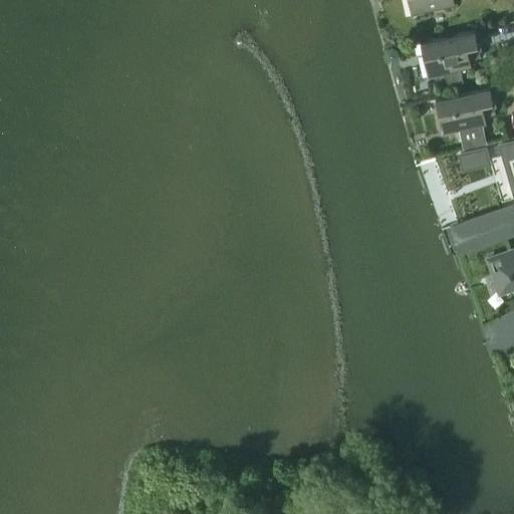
[(408,0),(412,14),(455,5),(454,0),(408,0)]
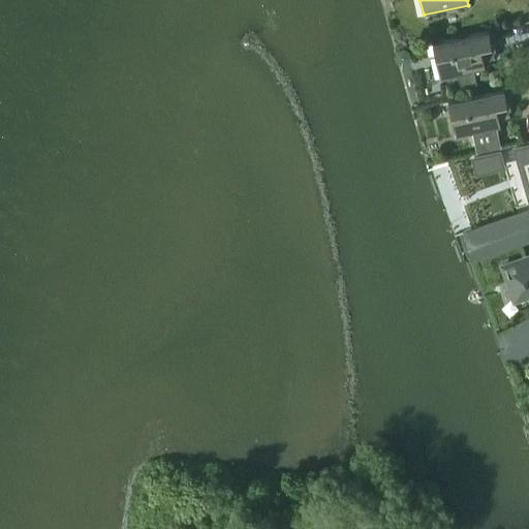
[(459,74),(465,87),(475,81),(475,84),(477,84),(474,71),(486,69),(484,60),(494,58),(489,30),(433,42),(440,79),(459,74)]
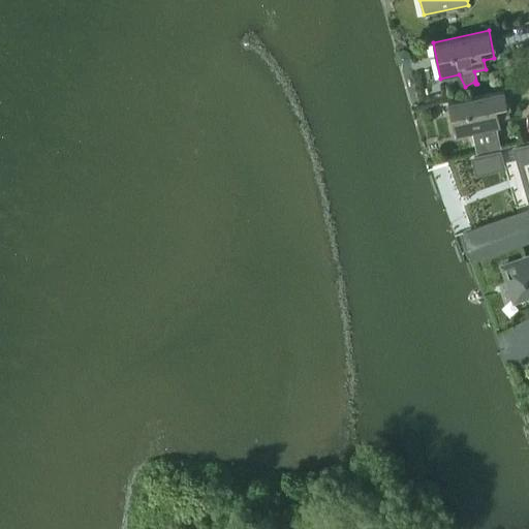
[(448,100),(456,137),(501,127),(499,119),(509,117),(504,89),(448,100)]
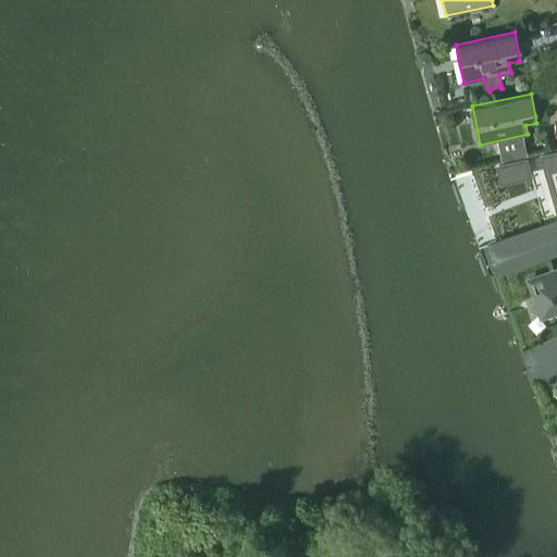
[(502,181),(528,175),(524,160),(498,166),(502,181)]
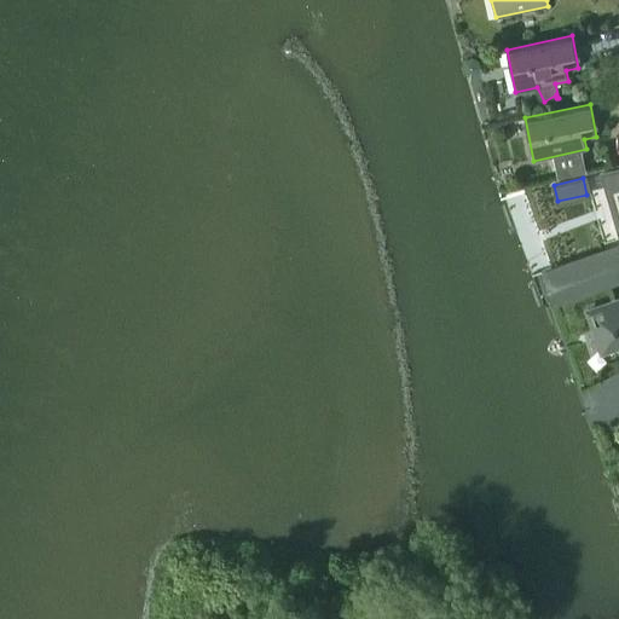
[(618,244),(542,272),(553,304),(618,281),(618,244)]
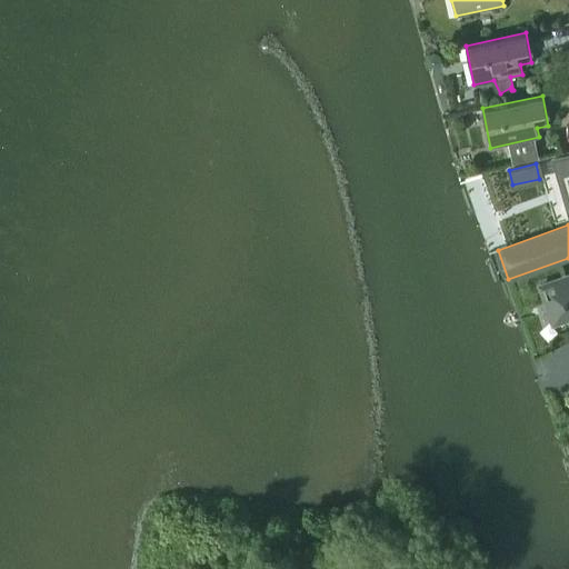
[(568,316),(568,277),(541,287),(553,321),(568,316)]
